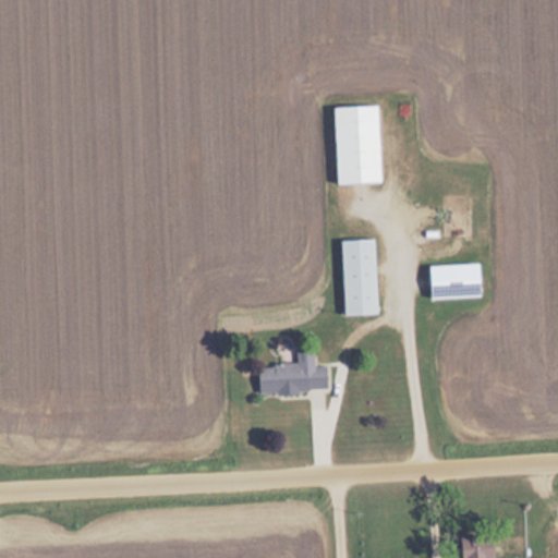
[(334,107),(336,185),(381,183),(378,106),(334,107)]
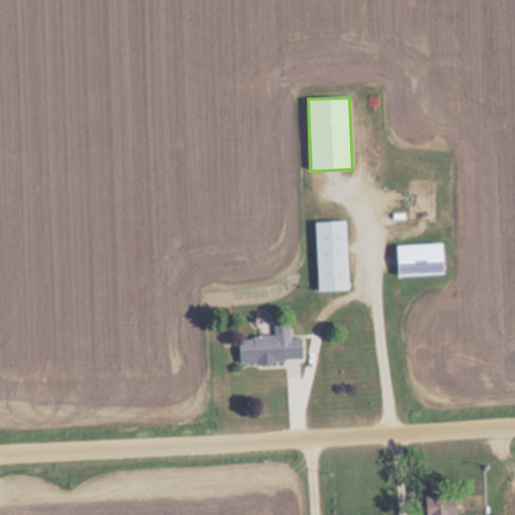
[(439,180),(409,180),(409,221),(439,221),(439,180)]
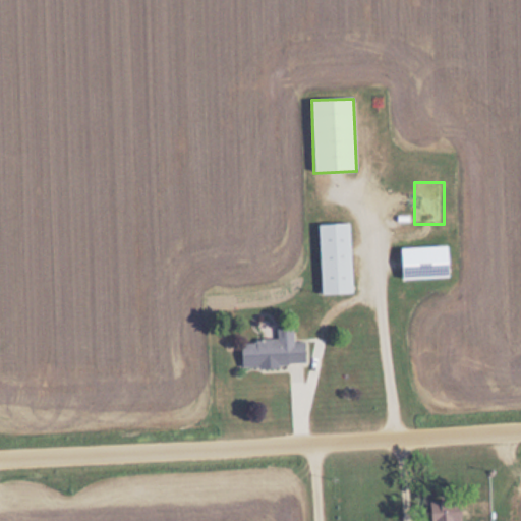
[(350,224),(319,225),(321,295),(352,294),(350,224)]
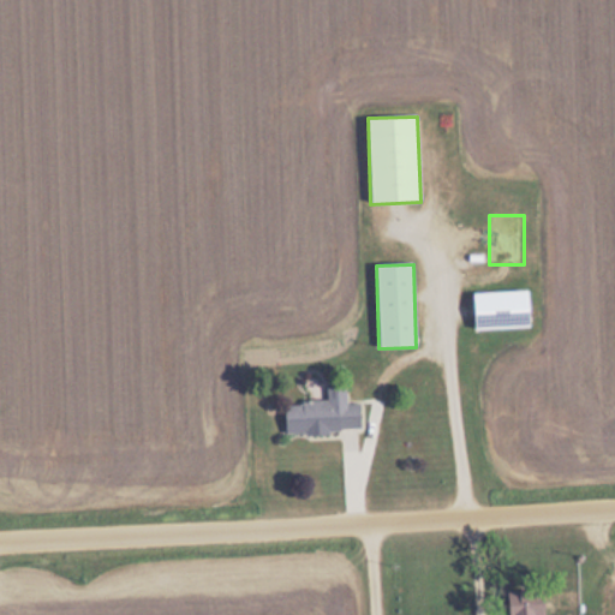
[(473,293),(475,330),(530,328),(529,291),(473,293)]
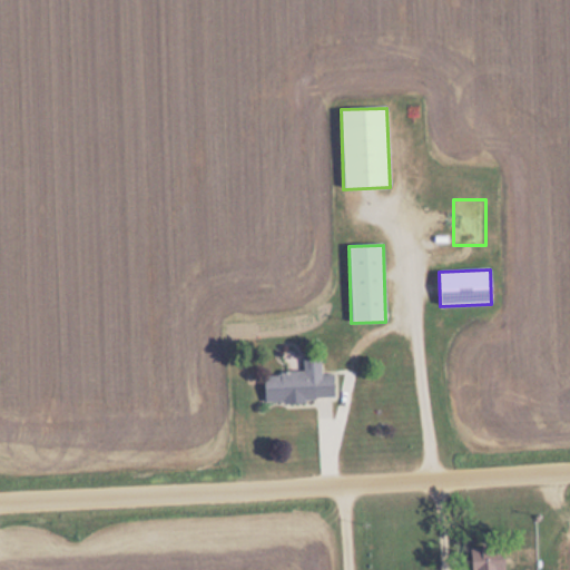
[(321,360),(303,360),(303,373),(264,374),(265,402),(334,401),(334,374),(322,375),(321,360)]
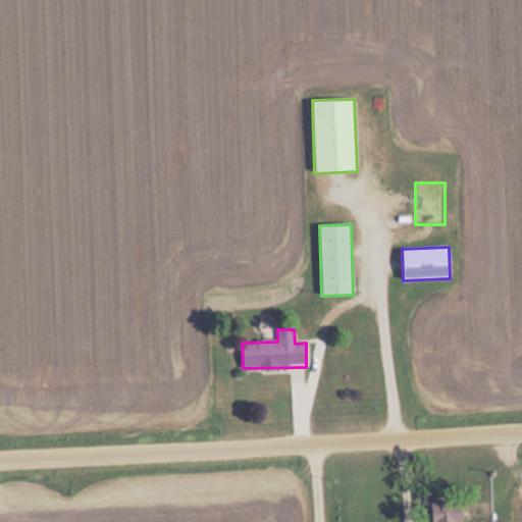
[(431,521),(462,521),(461,501),(431,502),(431,521)]
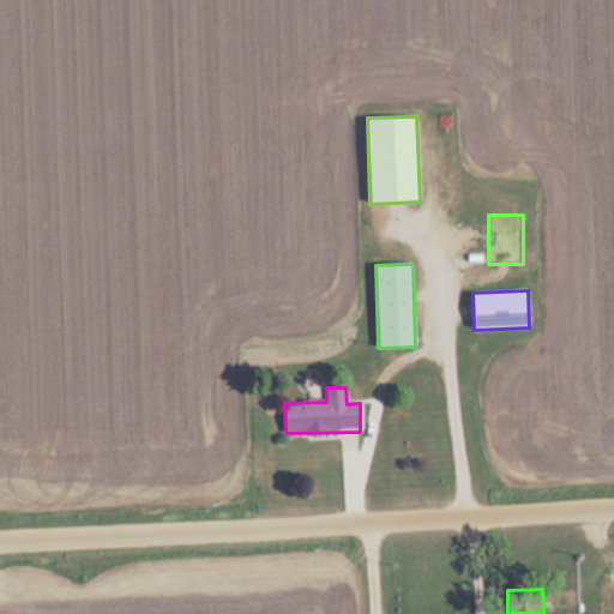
All buildings are outlined.
